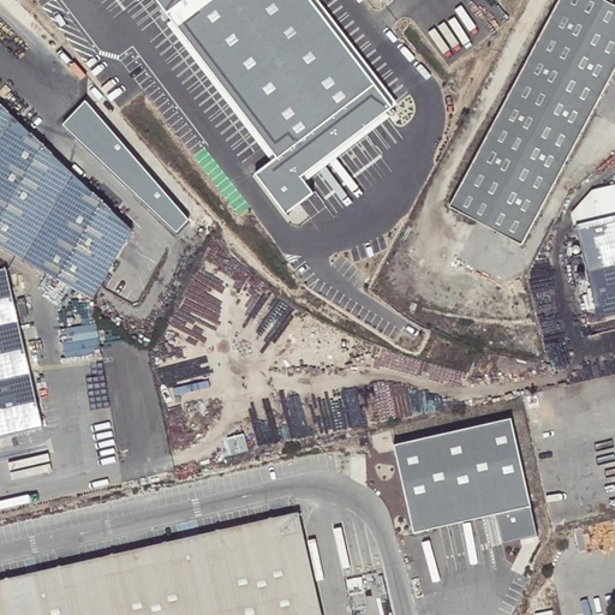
[(154,0),(275,156),(254,173),(286,216),(316,193),(303,175),(393,107),(310,0),(154,0)]
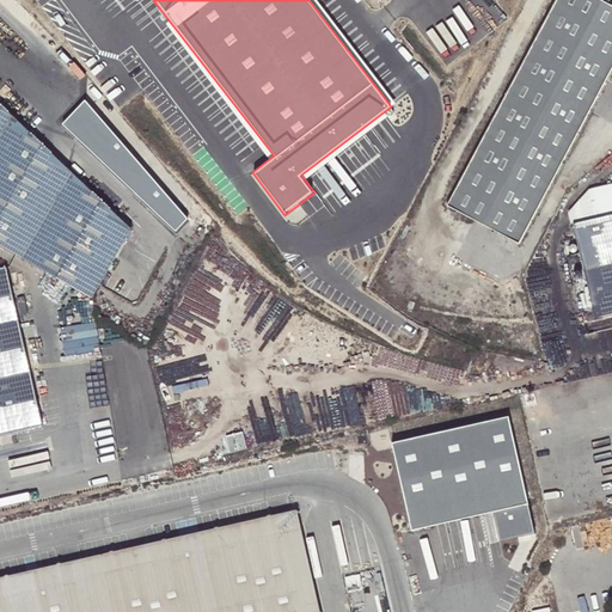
[(611,66),(611,7),(598,0),(556,0),(447,206),(518,244),(611,66)]
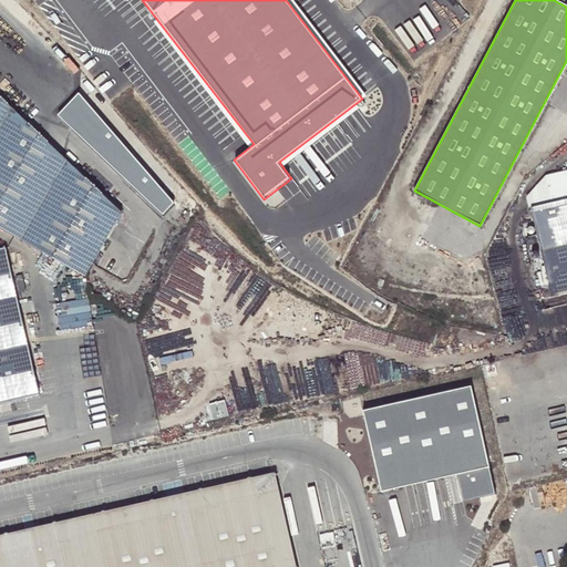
[(61,119),(166,218),(177,207),(82,95),(61,119)]
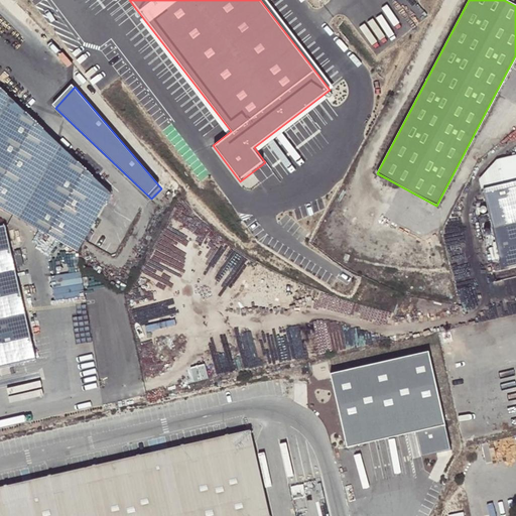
[(110,195),(0,89),(0,208),(77,251),(110,195)]
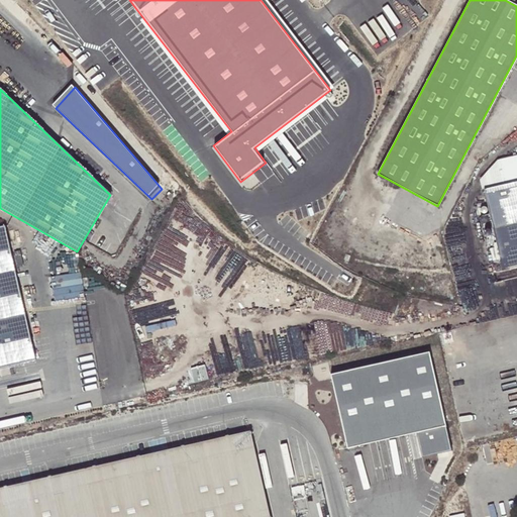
[(497,247),(500,257),(516,252),(516,154),(498,160),(482,180),(497,247)]
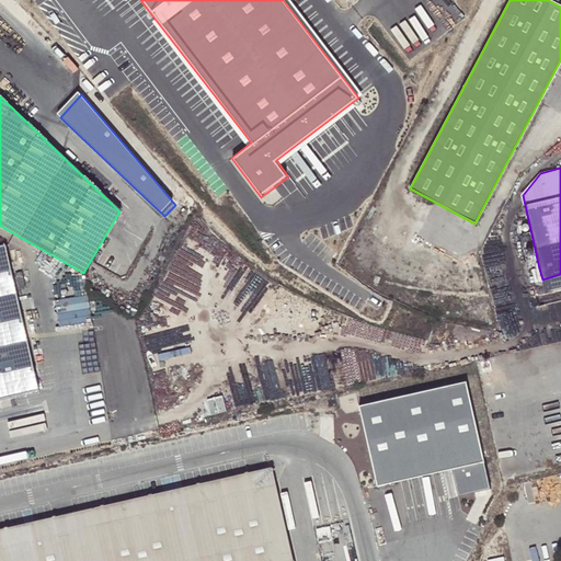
[(0,400),(38,391),(6,245),(0,247),(0,400)]
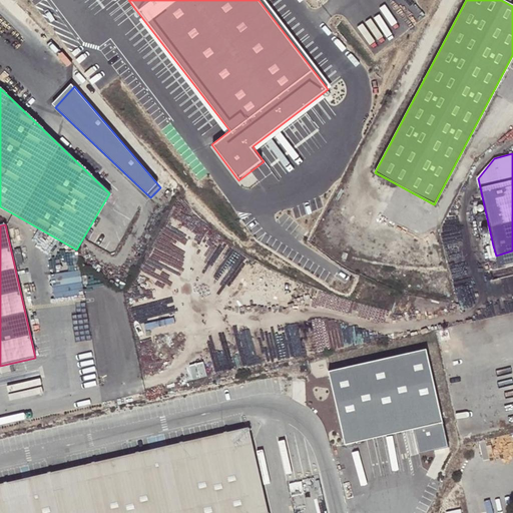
[(496,257),(496,255),(493,245),(487,246),(490,259),(496,257)]
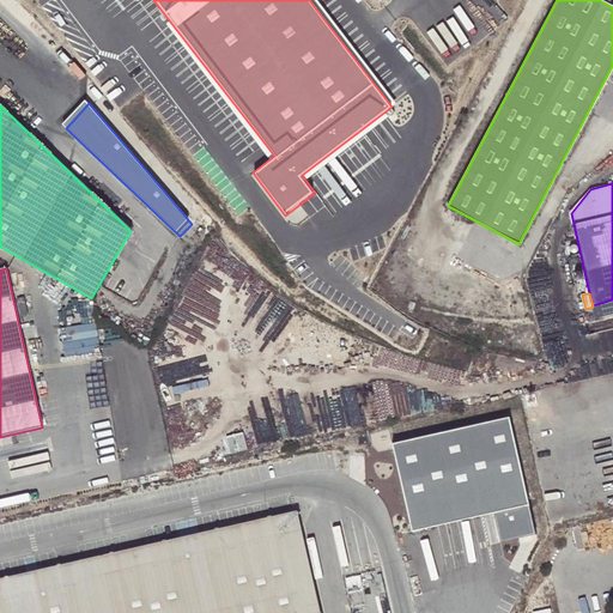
[(612,299),(593,305),(593,307),(595,319),(612,314),(612,299)]
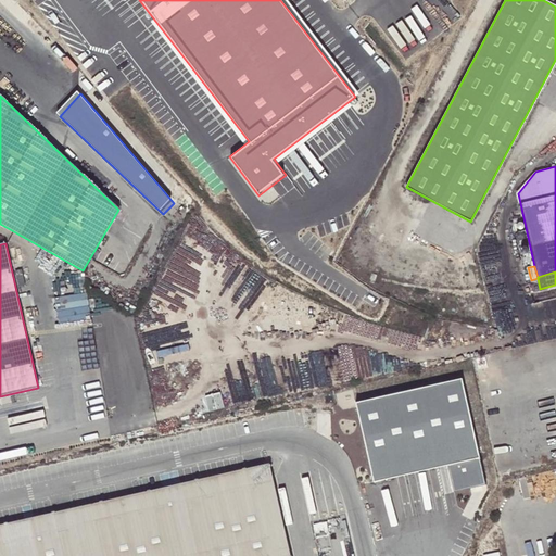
[(460,379),(355,404),(374,482),(447,465),(454,493),(485,485),(460,379)]
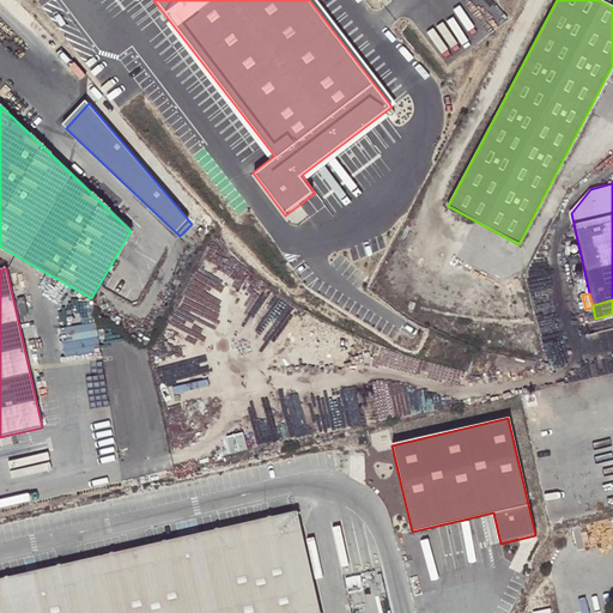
[(319,612),(296,511),(101,556),(0,578),(0,612),(319,612)]
